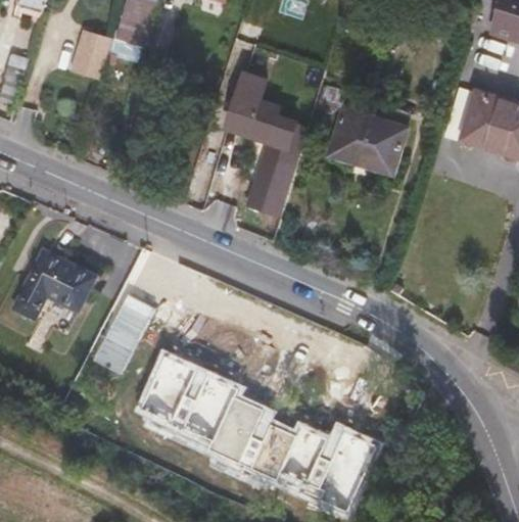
[(21,0),(19,6),(39,13),(42,0),(21,0)]
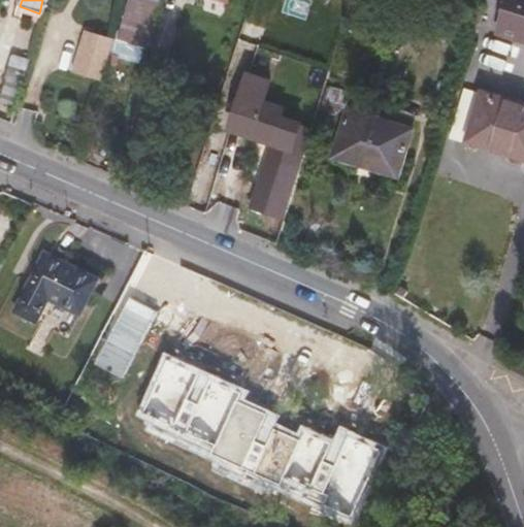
[(112,38),(144,48),(159,0),(125,0),(113,35),(112,38)]
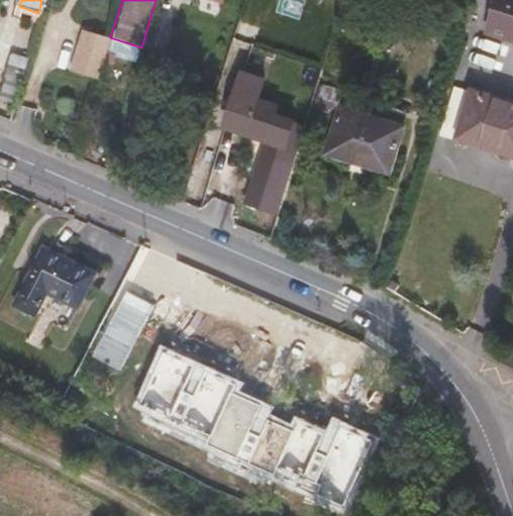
[(294,0),(278,49),(287,53),(303,59),(322,0),(294,0)]
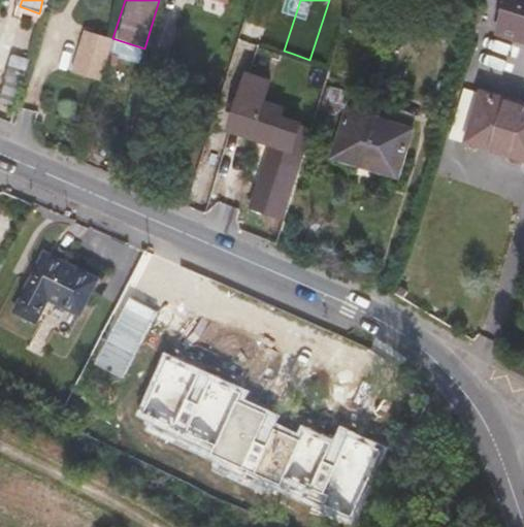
[(503,0),(493,34),(523,43),(523,0),(503,0)]
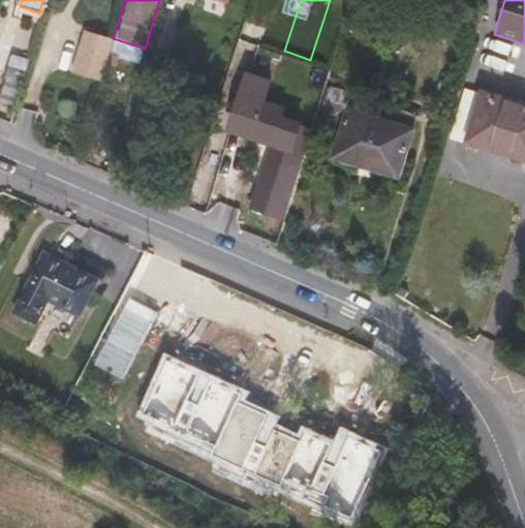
[(114,35),(85,26),(71,68),(100,78),(109,51),(113,38),(114,35)]
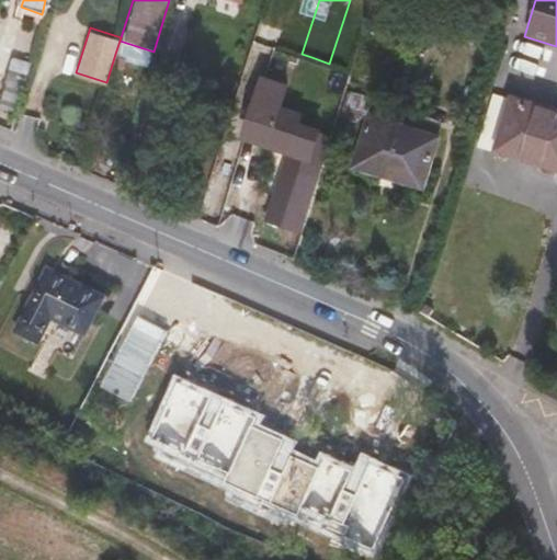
[(115,54),(149,64),(154,52),(120,41),(115,54)]
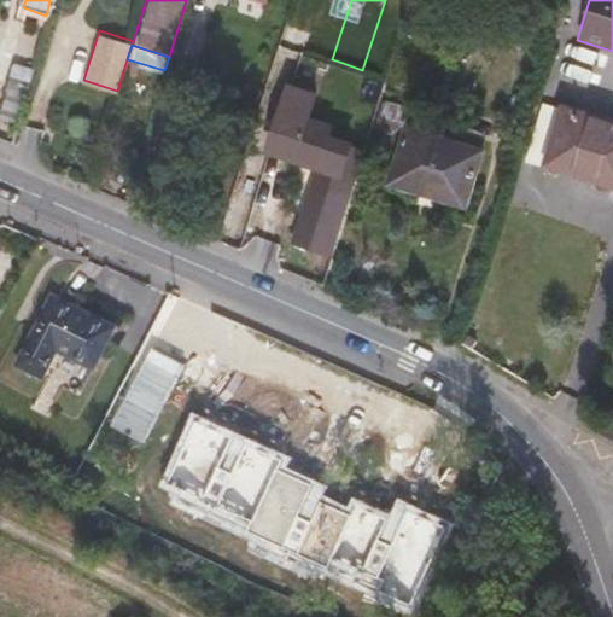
[(313,94),(286,85),(264,151),(315,168),(290,239),(315,248),(326,252),(358,150),(346,146),(321,139),(326,123),(305,116),(313,94)]
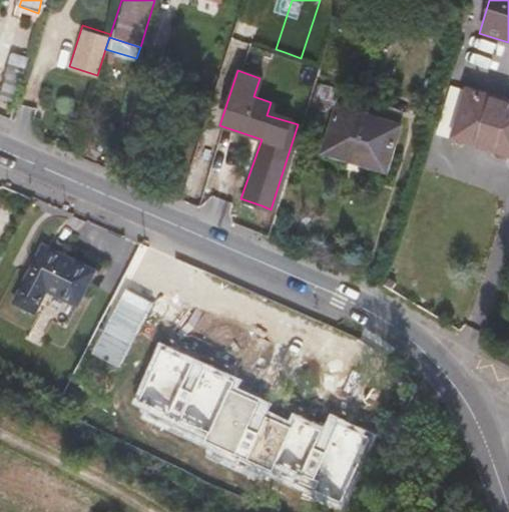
[(18,79),(5,74),(0,88),(0,98),(10,102),(18,79)]
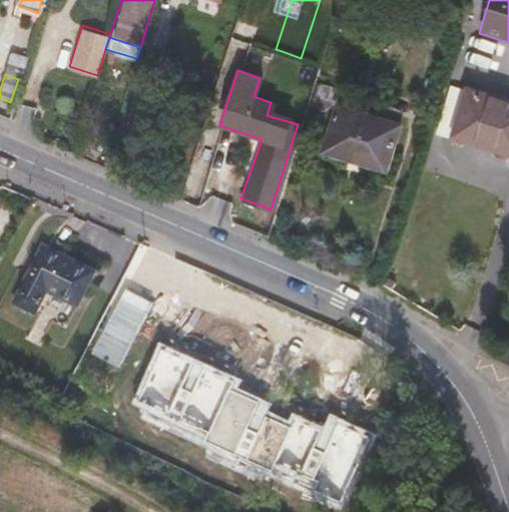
[(323,107),(334,110),(343,113),(345,108),(347,98),(349,93),(318,85),(312,103),(323,107)]
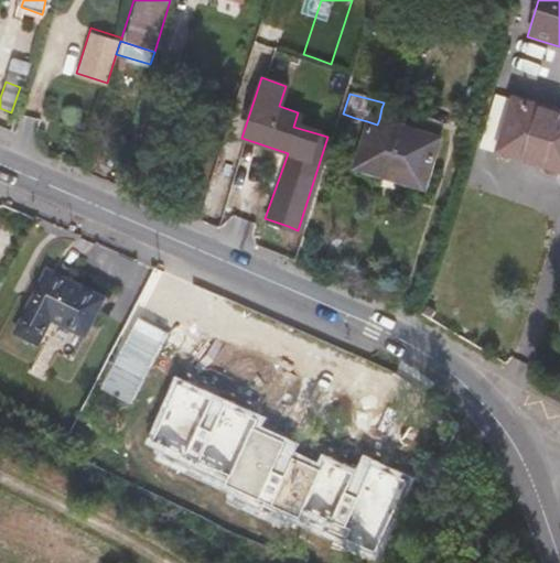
[(480,147),(495,151),(510,98),(495,94),(480,147)]
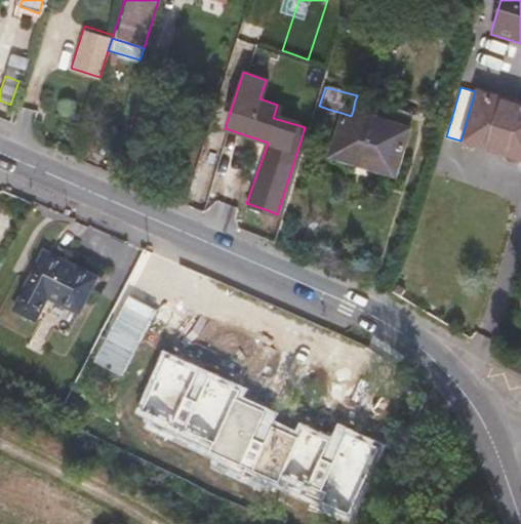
[(520,105),(475,91),(461,140),(520,158),(520,105)]
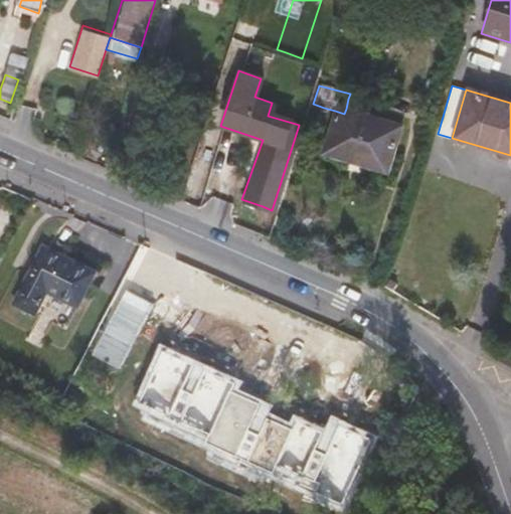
[(366,104),(348,99),(346,109),(363,115),(366,104)]
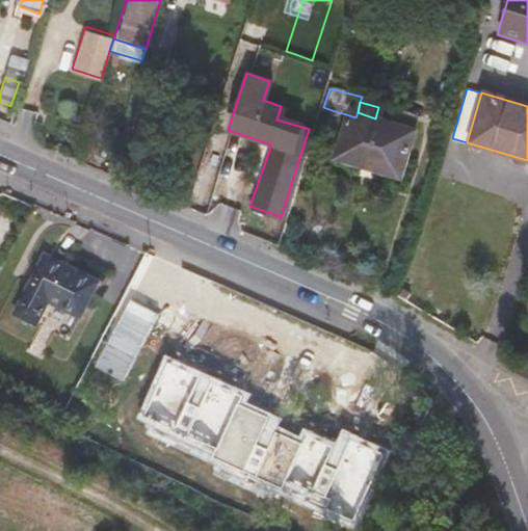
[(334,117),(335,111),(323,107),(321,113),(334,117)]
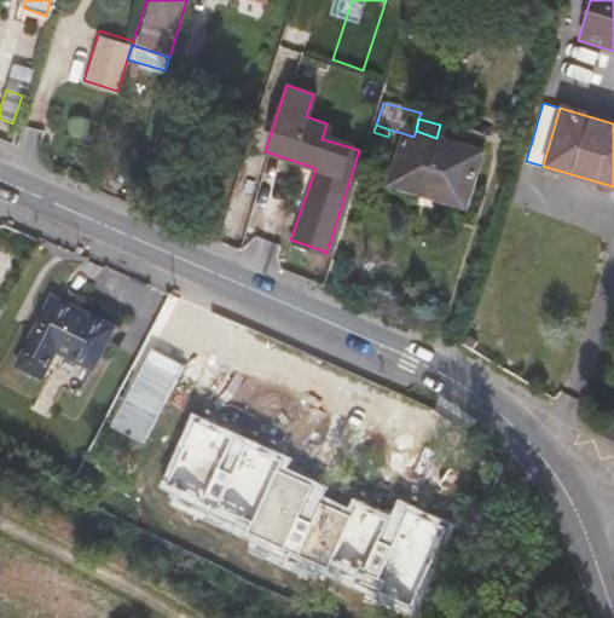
[(436,138),(416,131),(413,137),(403,133),(386,188),(410,195),(412,189),(464,204),(480,150),(436,138)]
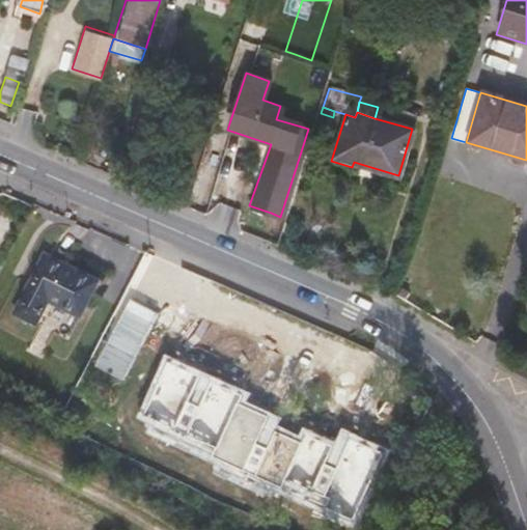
[(93,280),(42,253),(11,311),(33,322),(45,298),(76,314),(93,280)]
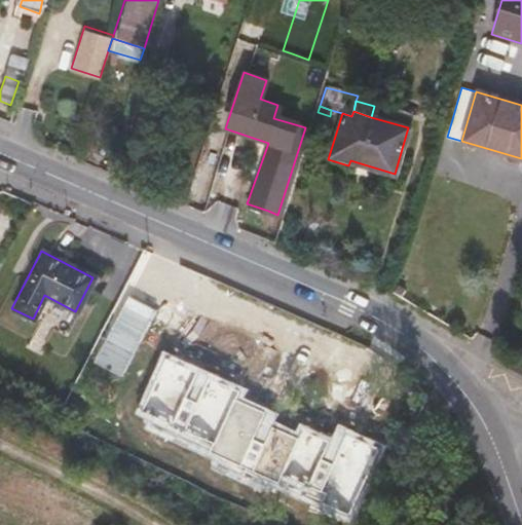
[(246,387),(161,350),(134,411),(142,429),(208,460),(206,466),(251,487),(249,491),(259,495),(262,489),(274,494),(276,490),(307,503),(303,514),(329,524),(349,524),(386,445),(338,424),(330,436),(298,421),(294,428),(275,420),(278,413),(241,396),(246,387)]
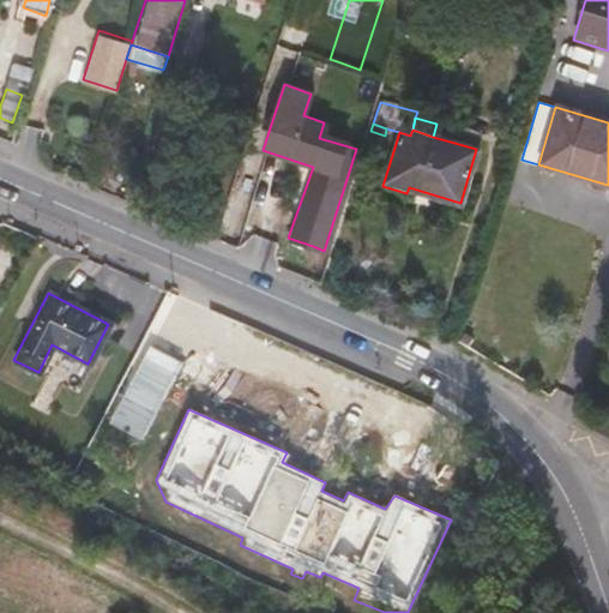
[(608,431),(608,426),(590,416),(585,426),(607,437),(608,431)]
